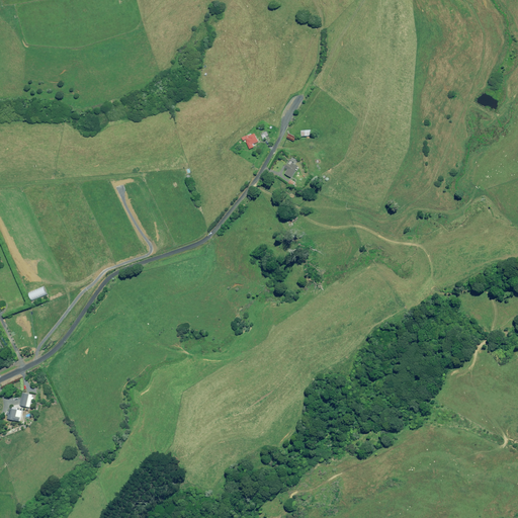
[(252,134),(249,136),(249,135),(243,137),(244,141),(246,140),(247,140),(248,142),(247,142),(251,149),(255,147),(254,145),(259,142),(255,134),(252,135),(252,134)]
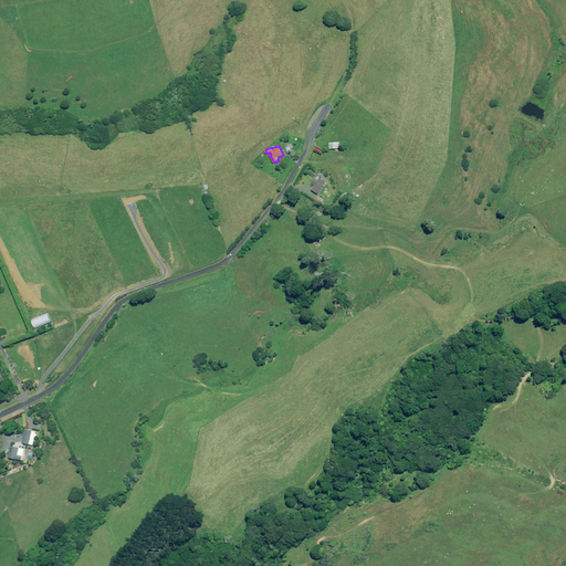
[(326,181),(321,178),(318,180),(315,178),(312,182),(315,185),(312,190),(318,194),(326,181)]
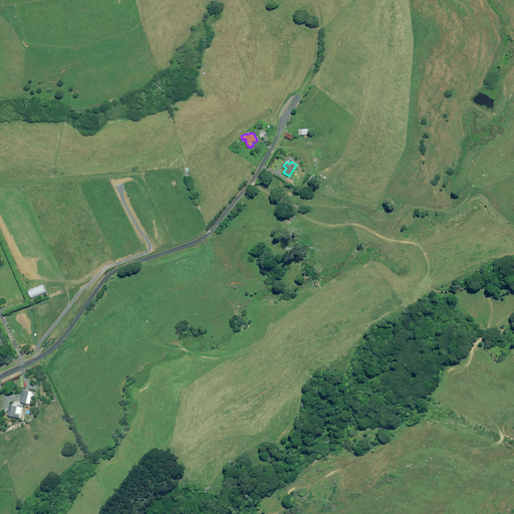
[(47,292),(44,284),(29,291),(32,298),(47,292)]
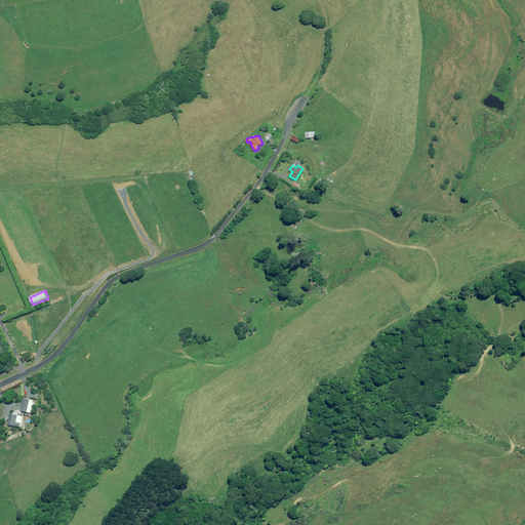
[(0,332),(0,344),(4,353),(9,350),(0,332)]
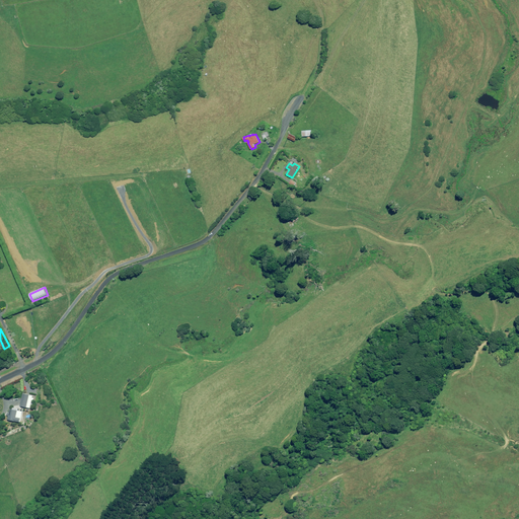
[(33,401),(34,396),(22,393),(20,406),(30,409),(32,400),(33,401)]
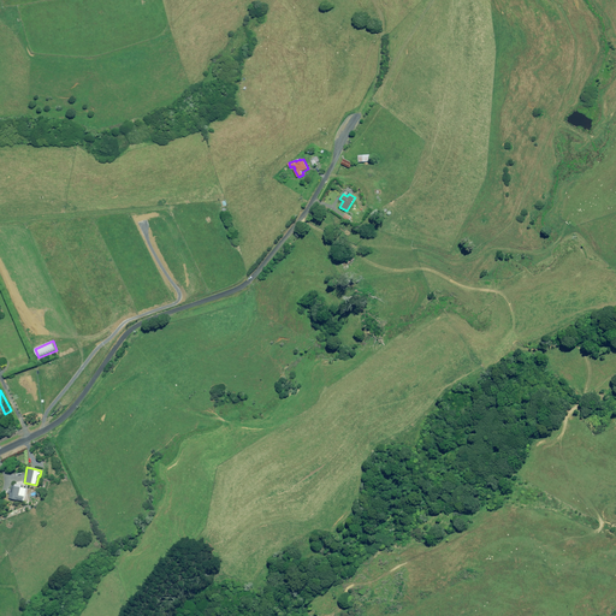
[(25,502),(28,489),(24,487),(24,485),(16,484),(16,486),(12,486),(12,490),(10,490),(9,493),(11,493),(10,498),(25,502)]
